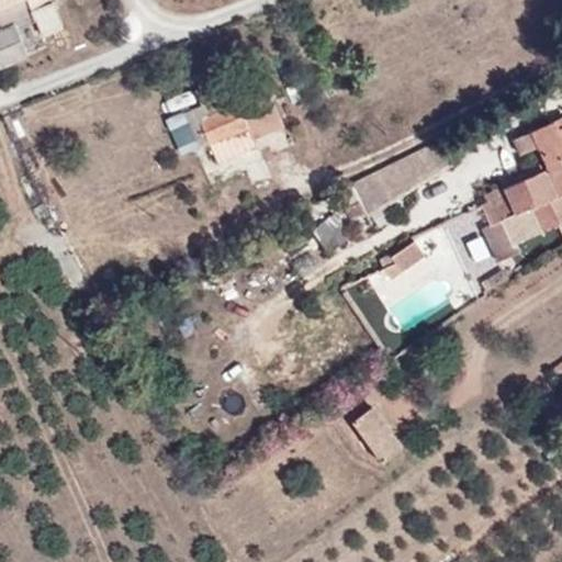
[(0,0),(0,23),(1,27),(0,27),(0,64),(26,54),(14,22),(34,14),(41,32),(64,23),(53,0),(0,0)]
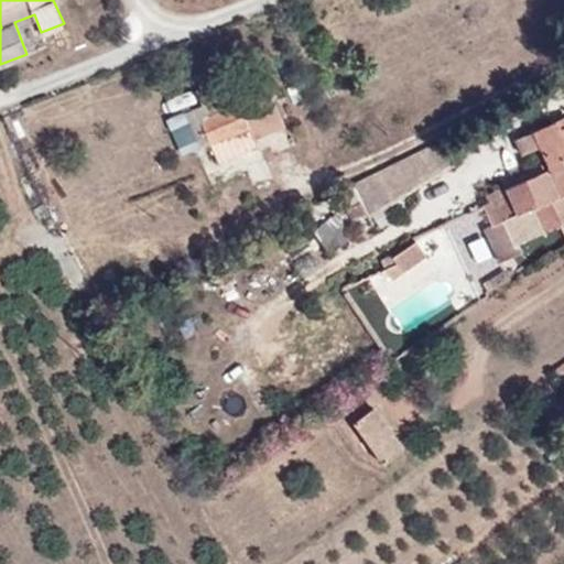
[(241,108),(228,77),(197,90),(203,105),(185,111),(202,147),(209,141),(217,158),(256,140),(241,108)]
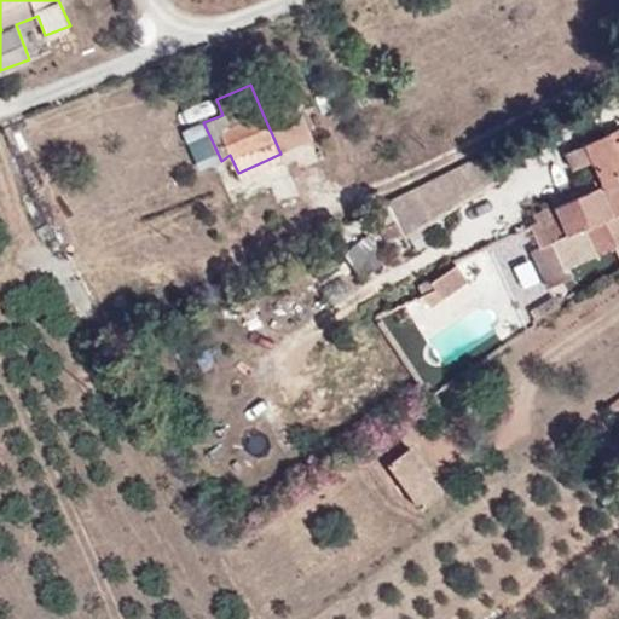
[(265,119),(281,154),(313,140),(298,104),(265,119)]
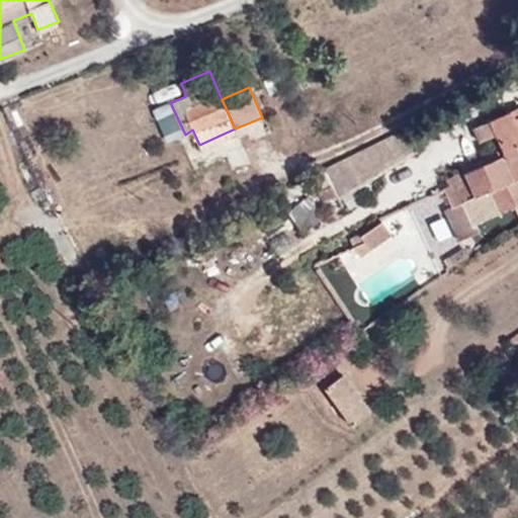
[(517,116),(515,118),(511,111),(491,120),(505,154),(446,179),(449,184),(444,186),(453,205),(464,200),(475,223),(517,202),(517,116)]
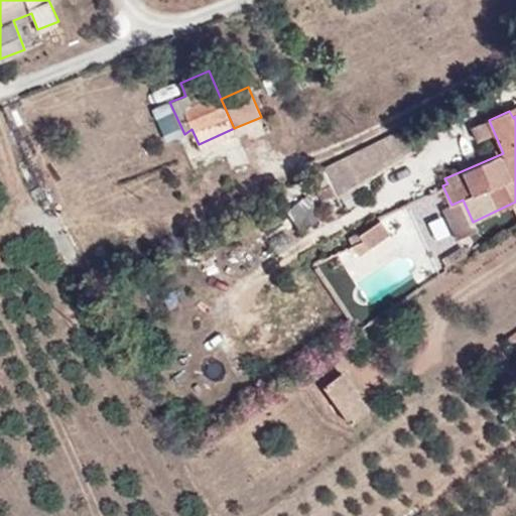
[(414,150),(402,128),(371,143),(321,168),(337,197),(414,150)]
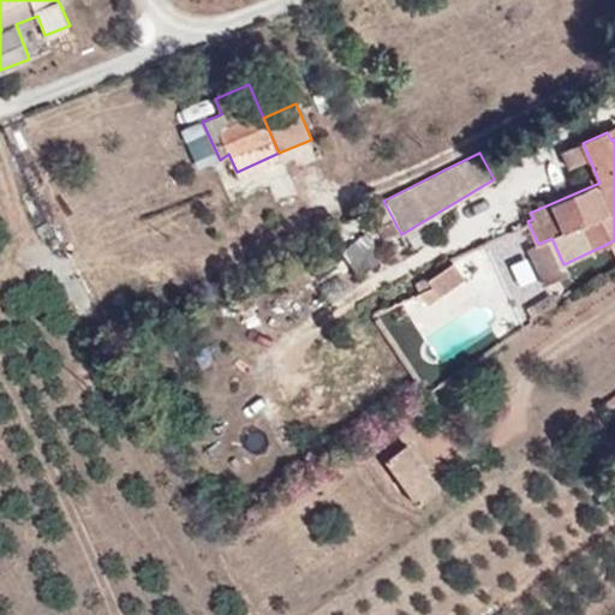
[(551,238),(538,244),(530,249),(545,284),(568,274),(563,264),(551,238)]
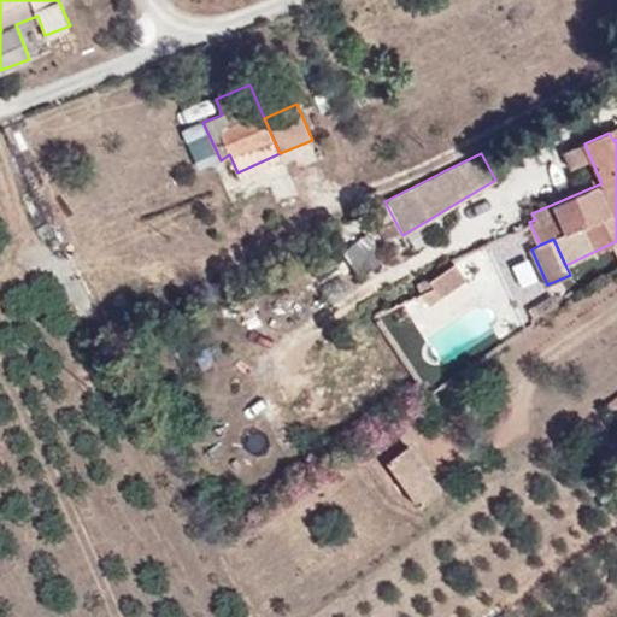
[(433,287),(441,297),(466,277),(456,262),(429,282),(433,287)]
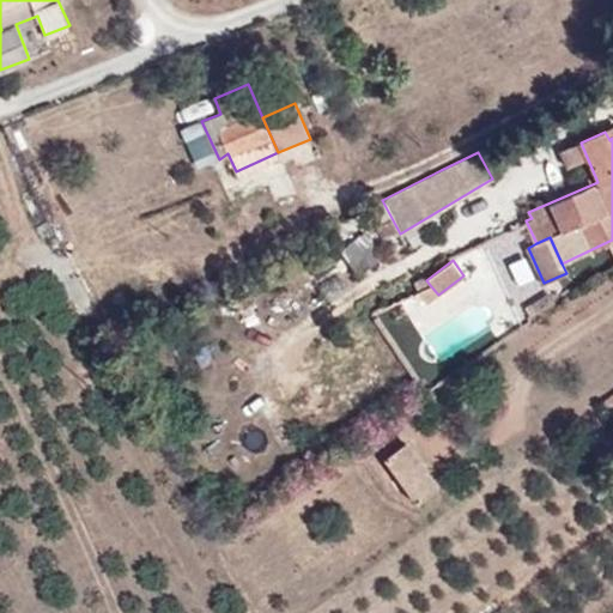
[(426,303),(438,295),(430,285),(419,292),(426,303)]
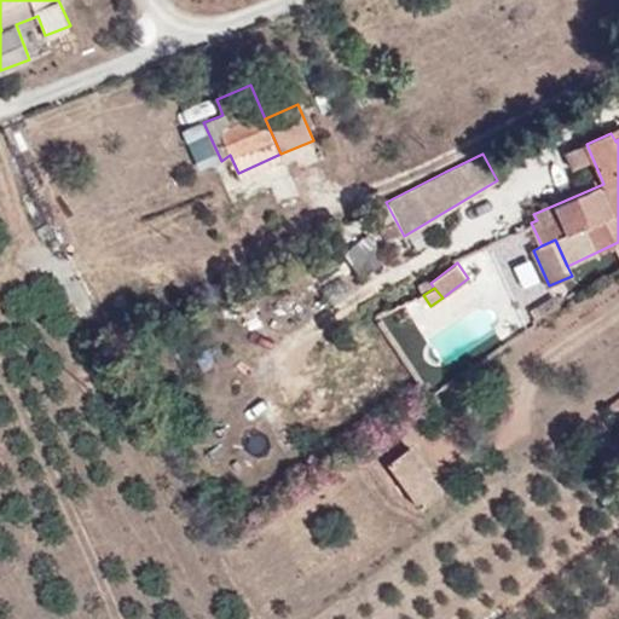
[(618,410),(618,397),(608,405),(612,411),(618,409),(618,410)]
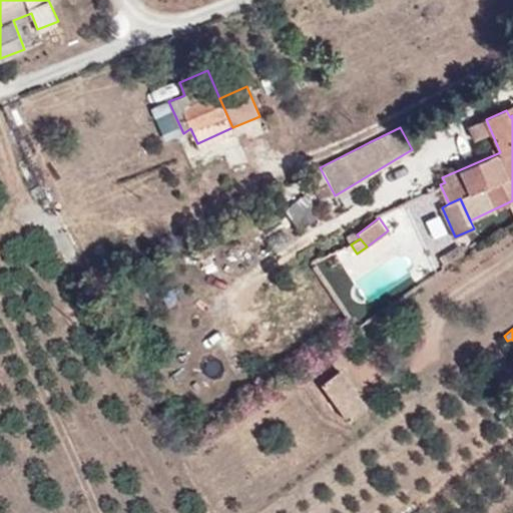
[(366,407),(340,370),(323,384),(350,420),(366,407)]
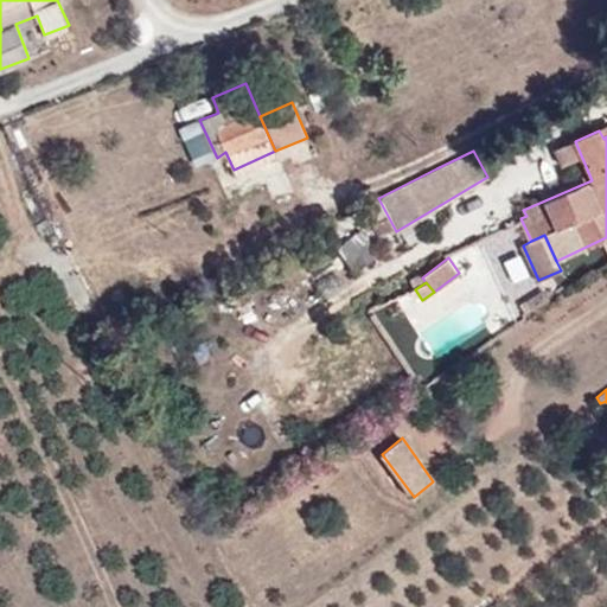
All buildings are outlined.
